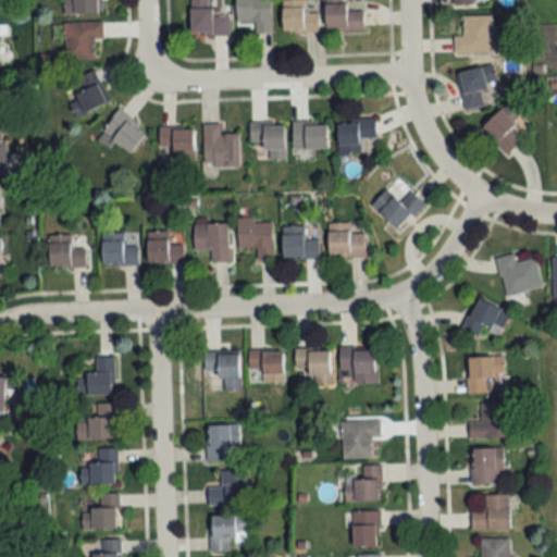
[(64,0),(64,14),(101,14),(100,0),(64,0)]
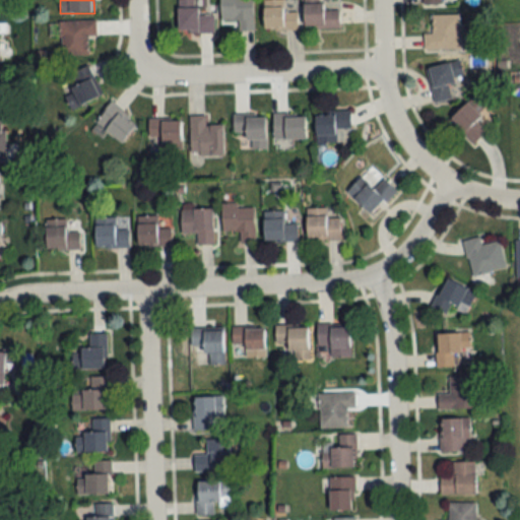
[(195,15),(195,0),(177,0),(178,33),(214,33),(214,15),(195,15)]
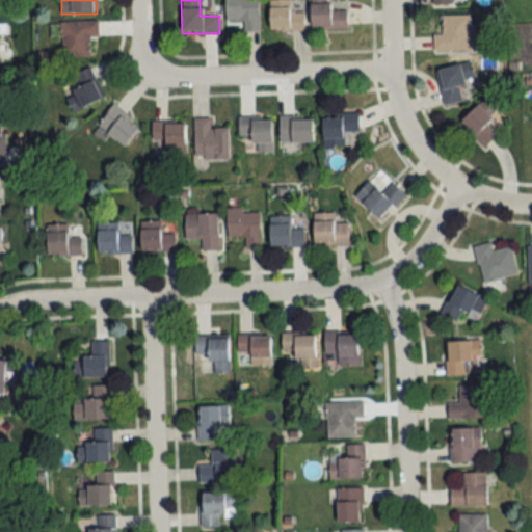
[(258,0),(225,0),(227,21),(243,20),(244,31),(259,30),(258,0)]
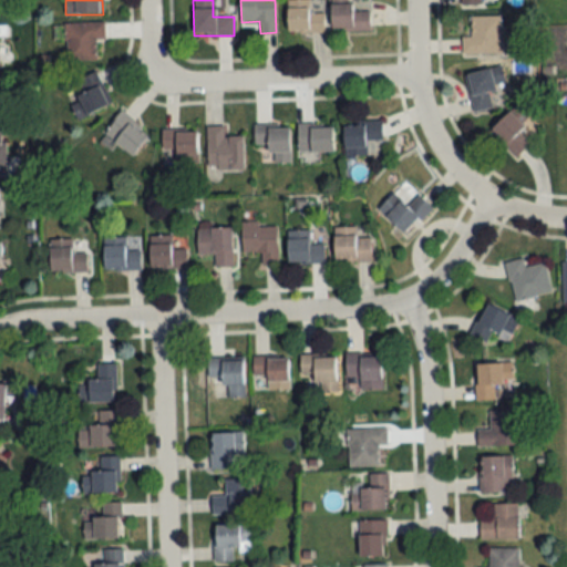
[(287,0),(287,32),(323,32),(323,11),(310,11),(309,0),(287,0)]
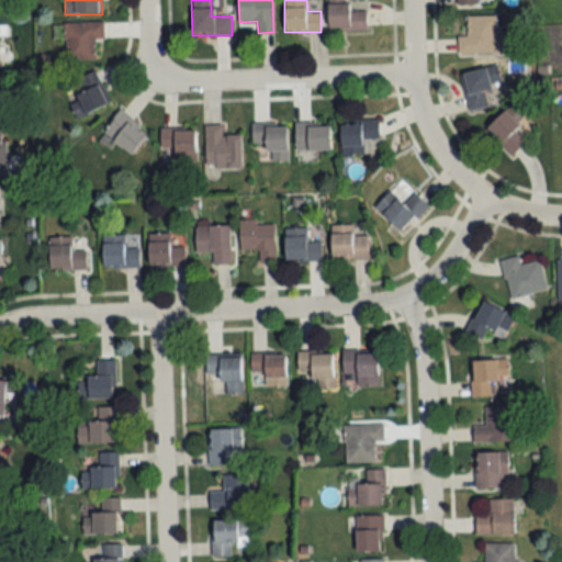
[(367,30),(366,11),(348,11),(347,0),(327,0),(328,31),(367,30)]
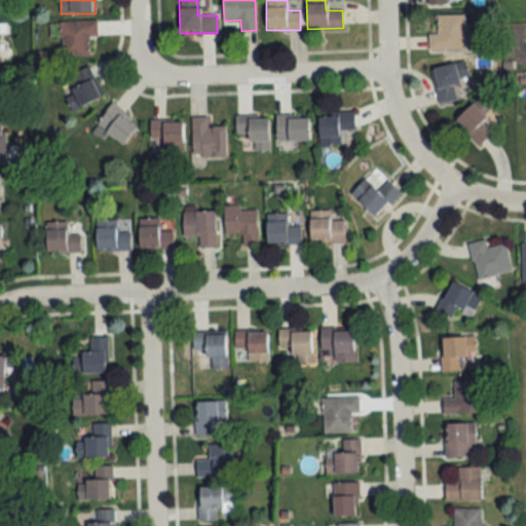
[(465,50),(465,14),(437,14),(437,34),(429,34),(429,50),(465,50)]
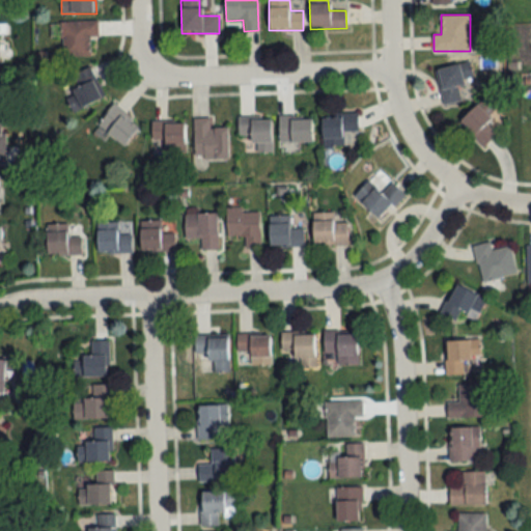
[(60,56),(89,56),(89,37),(98,37),(98,21),(60,21),(60,56)]
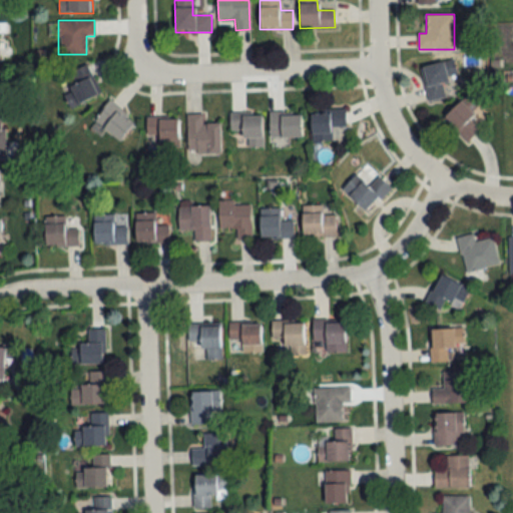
[(421,66),(429,102),(446,98),(444,86),(459,83),(454,60),(421,66)]
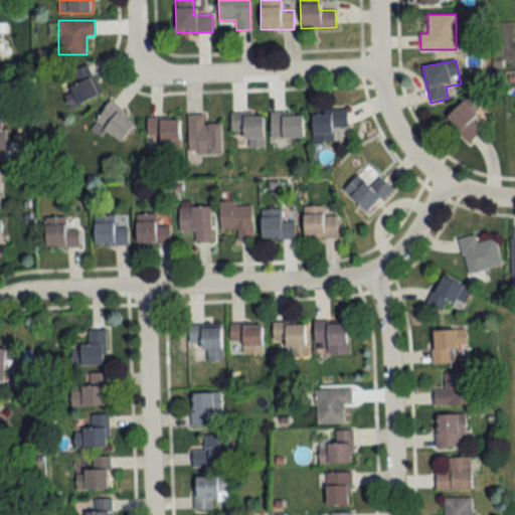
[(70,72),(75,86),(62,92),(70,109),(100,97),(87,65),(70,72)]
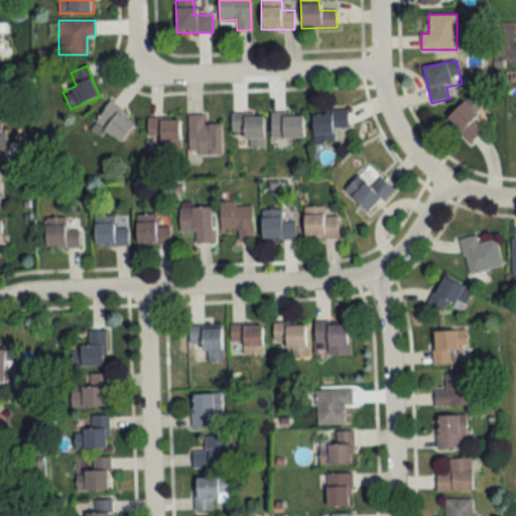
[(445,120),(467,141),(491,117),(470,96),(445,120)]
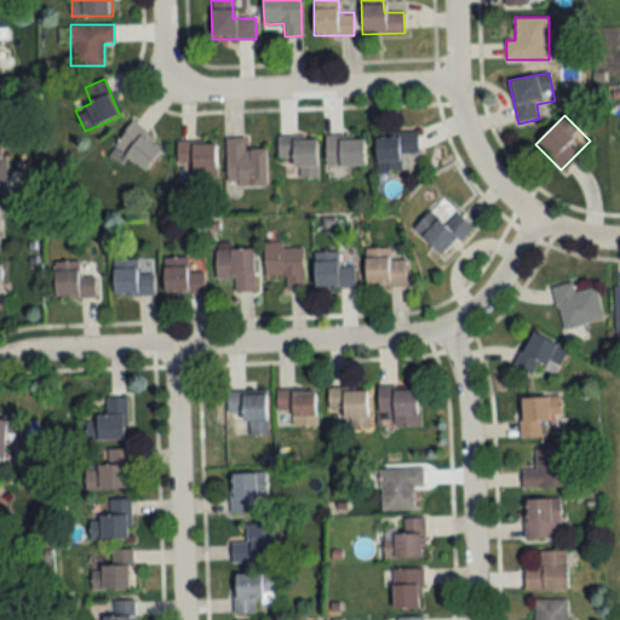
[(162,147),(131,124),(113,148),(145,171),(162,147)]
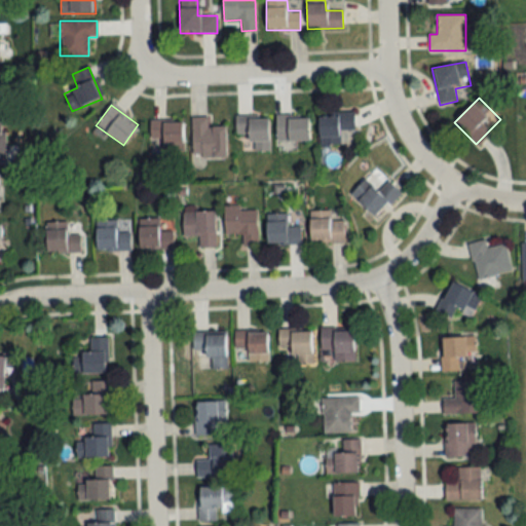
[(354,113),(318,114),(320,145),(345,145),(345,132),(354,132),(354,113)]
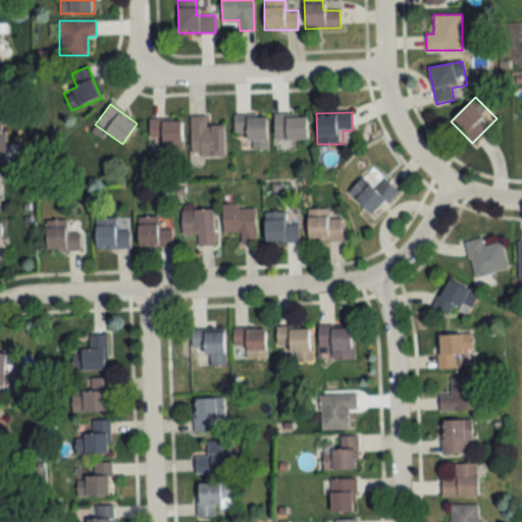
[(307,140),(307,115),(275,115),(275,140),(307,140)]
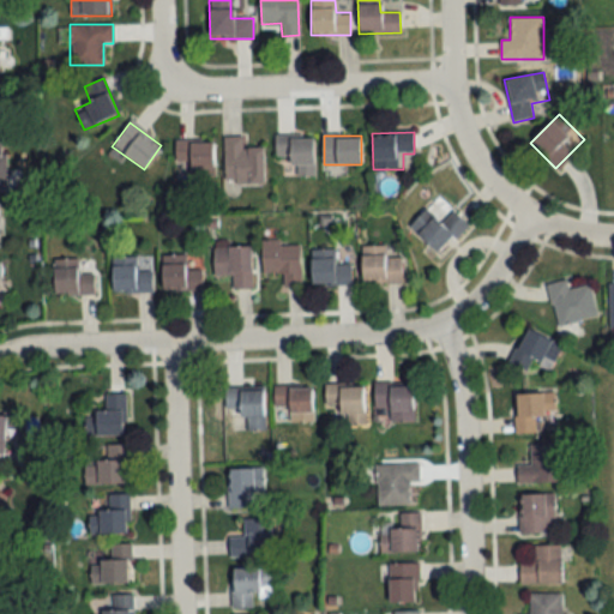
[(264,148),(242,149),(242,137),(224,137),(226,185),(264,184),(264,148)]
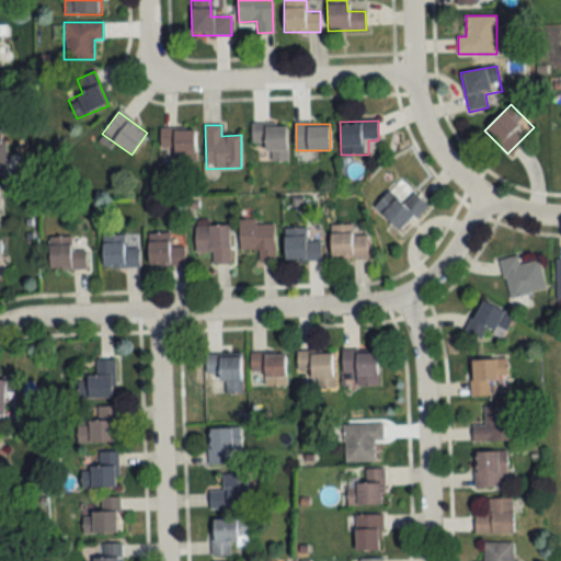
[(268,161),(286,161),(286,125),(251,125),(251,144),(268,144),(268,161)]
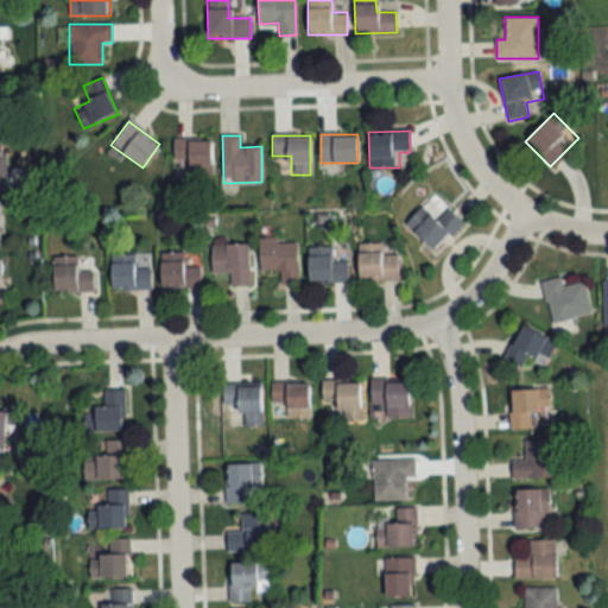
[(213,176),(213,139),(173,139),(173,162),(189,162),(189,176),(213,176)]
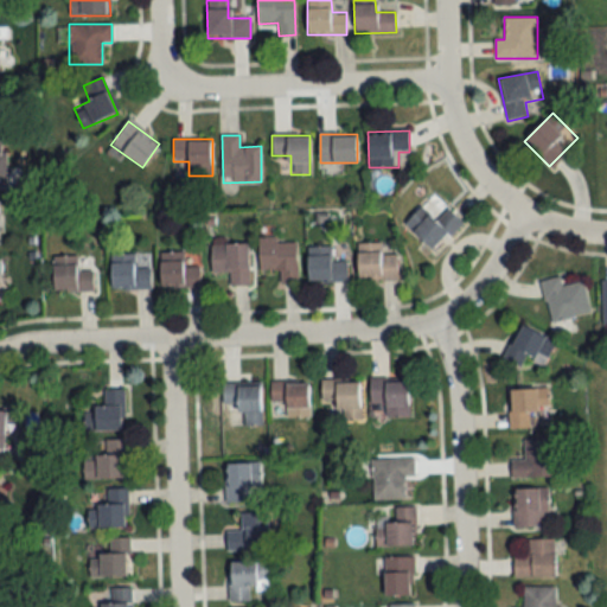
[(406,222),(432,251),(462,224),(448,208),(435,219),(423,206),(406,222)]
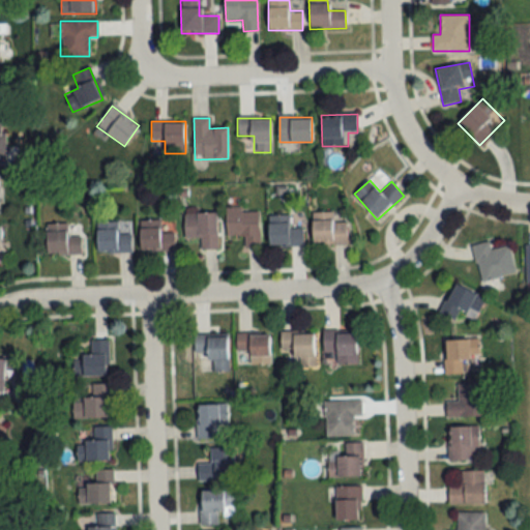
[(242,236),(242,247),(260,247),(259,208),(226,209),(227,236),(242,236)]
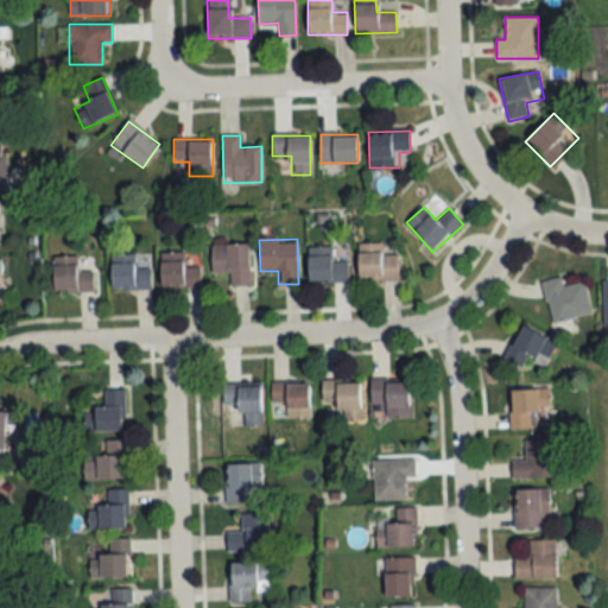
[(211,245),(213,273),(229,273),(230,286),(249,286),(249,245),(211,245)]
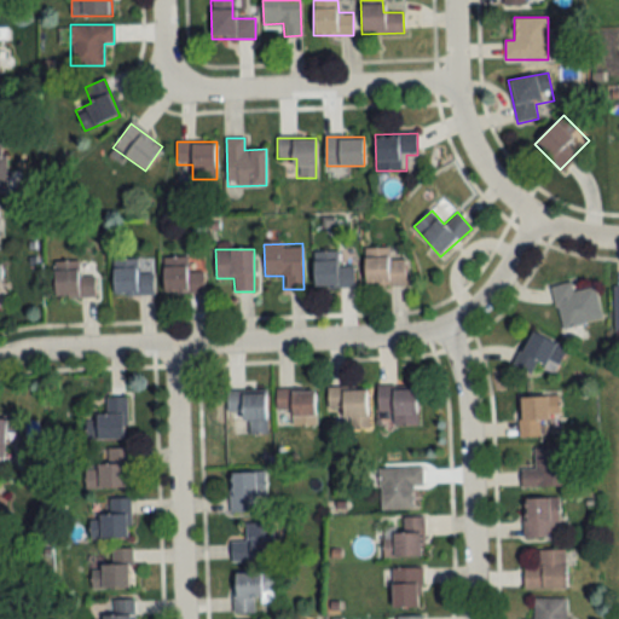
[(405,285),(405,259),(389,259),(389,249),(365,249),(365,285),(405,285)]
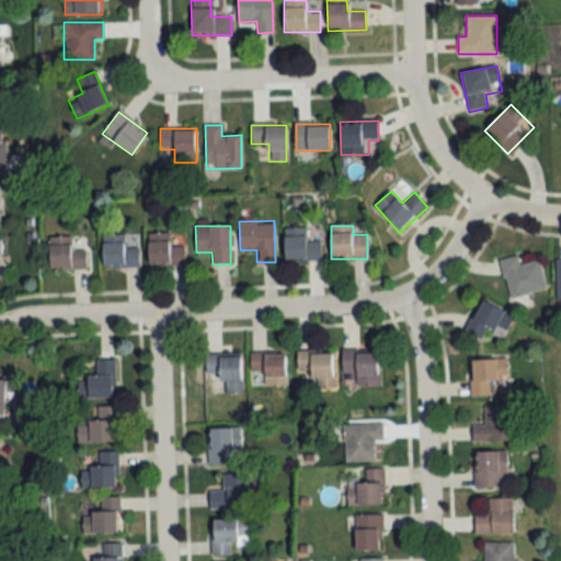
[(285,260),(320,260),(320,239),(307,239),(307,228),(285,228),(285,260)]
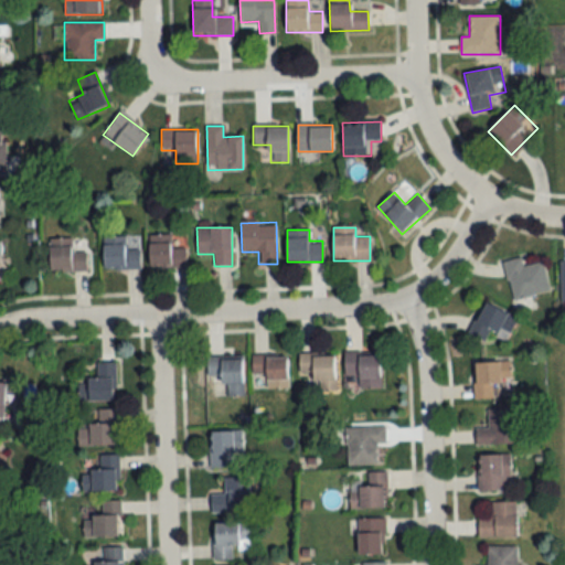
[(149,235),(149,267),(185,267),(185,247),(171,247),(171,235),(149,235)]
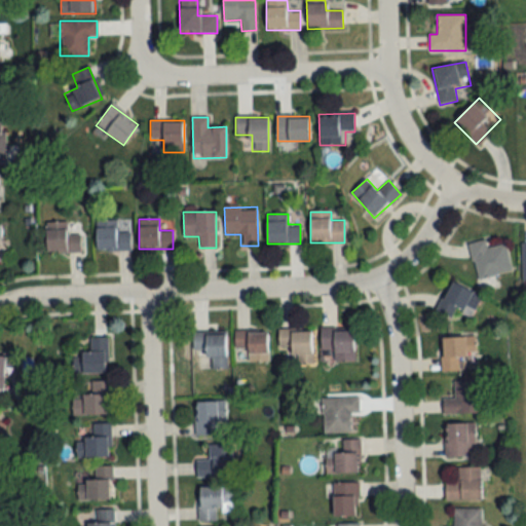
[(116,221),(97,221),(97,250),(130,250),(130,231),(116,231),(116,221)]
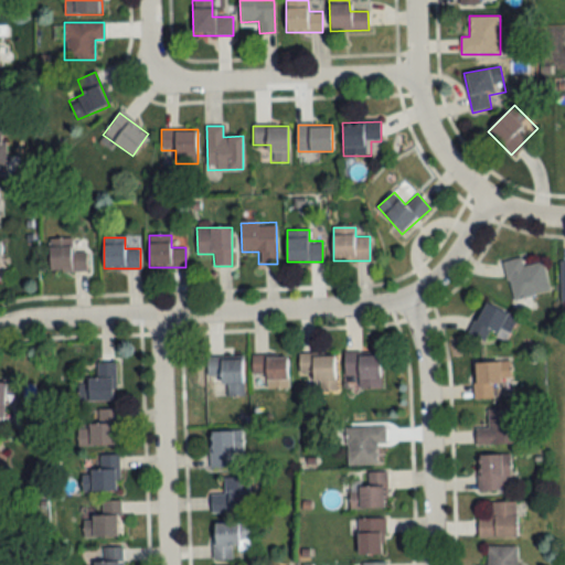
[(50,272),(86,272),(86,251),(72,251),(72,238),(50,238),(50,272)]
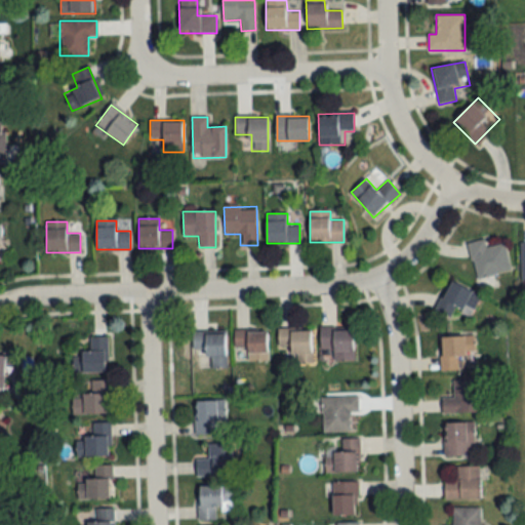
[(476,278),(510,273),(505,243),(486,246),(485,239),(470,242),(476,278)]
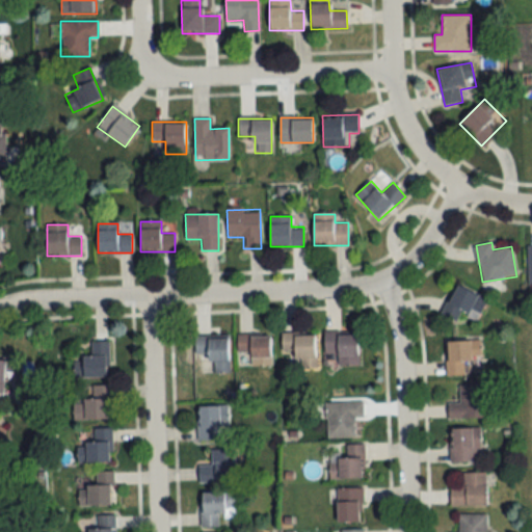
[(441,313),(457,321),(463,309),(479,317),(487,299),(454,284),(441,313)]
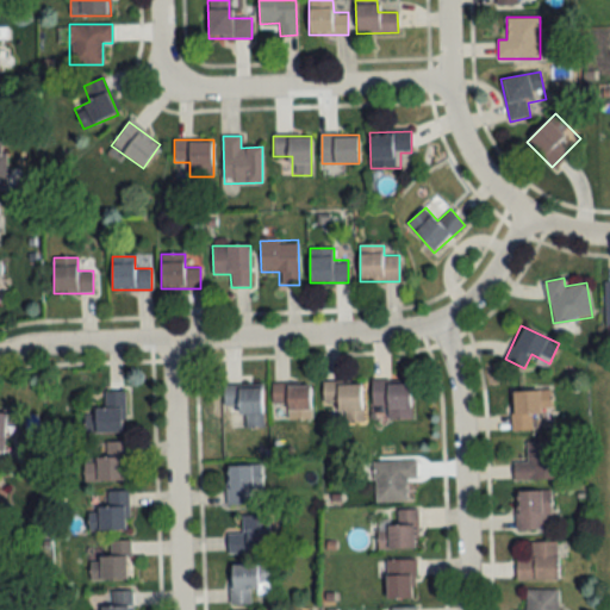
[(386,419),(410,419),(410,381),(373,381),(373,406),(386,406),(386,419)]
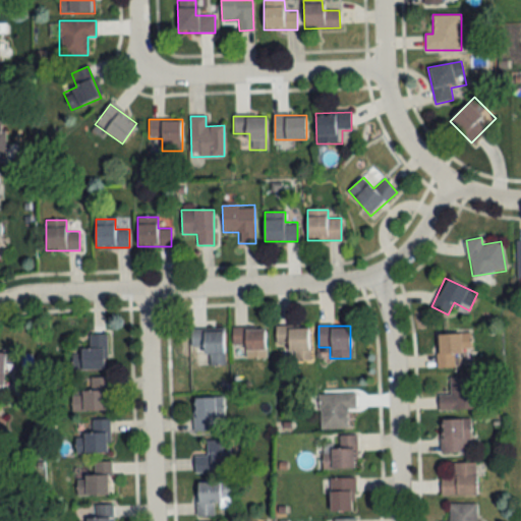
[(308,327),(276,327),(276,344),(289,344),(289,361),(308,361),(308,327)]
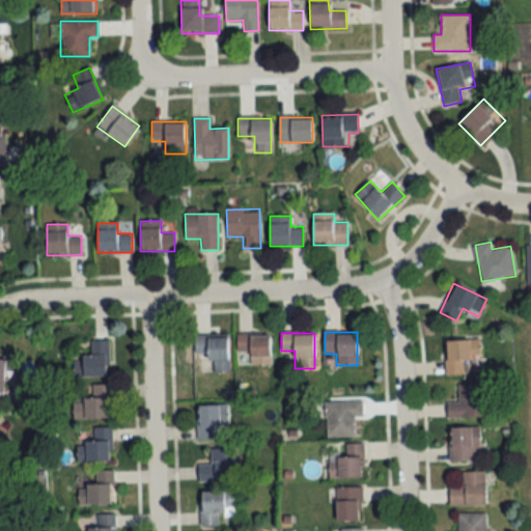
[(240,335),(240,365),(270,365),(270,335),(240,335)]
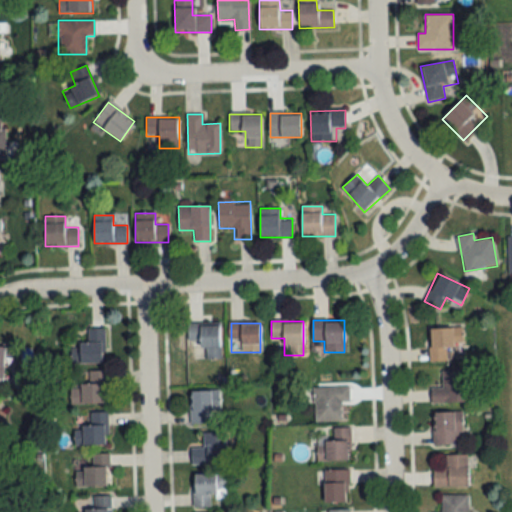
[(220,358),(220,324),(188,324),(188,344),(201,344),(201,358),(220,358)]
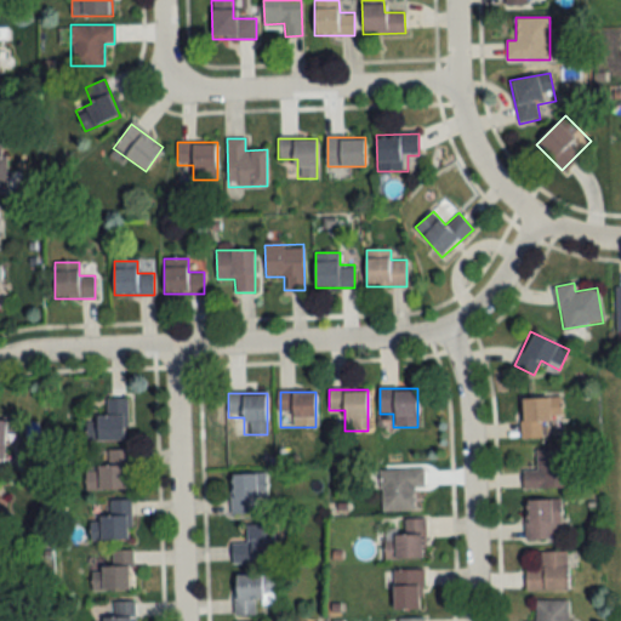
[(127,398),(103,398),(103,415),(91,415),(91,442),(127,442),(127,398)]
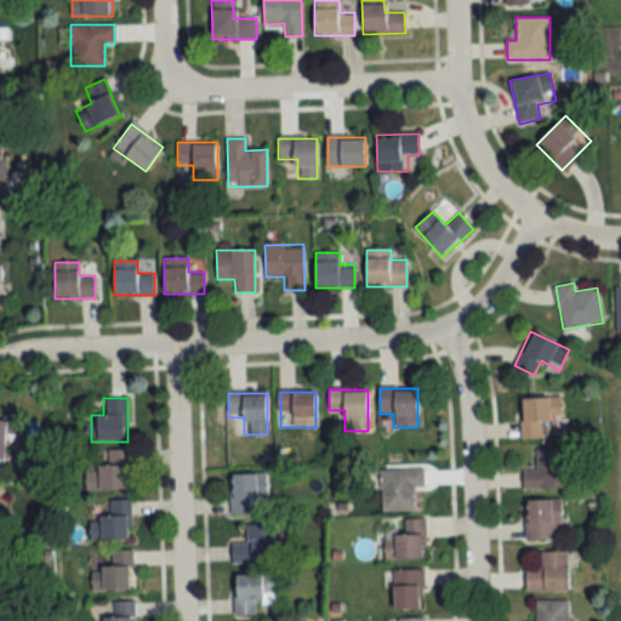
[(522,398),(522,438),(547,438),(547,425),(560,425),(560,398),(522,398)]
